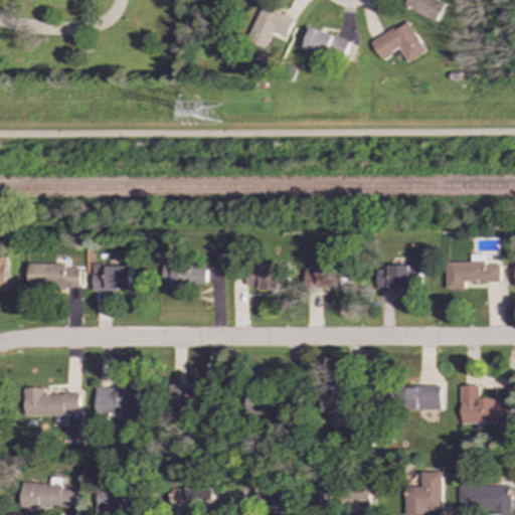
[(405,0),(403,7),(438,21),(446,2),(441,0),(405,0)]
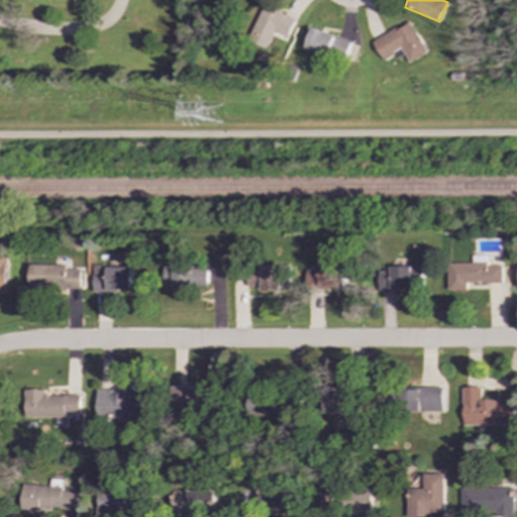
[(296,20),(265,5),(248,39),(268,48),(274,36),(286,41),(296,20)]
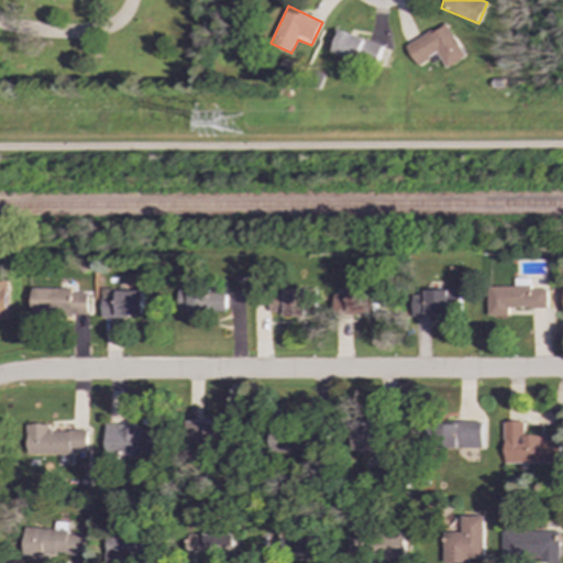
[(466,56),(448,23),(407,46),(418,65),(439,53),(446,68),(466,56)]
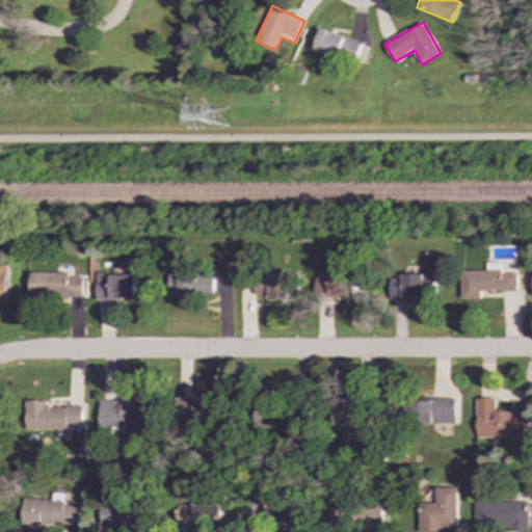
[(516,291),(516,273),(501,273),(501,263),(485,263),(485,270),(460,270),(460,298),(479,298),(479,291),(516,291)]
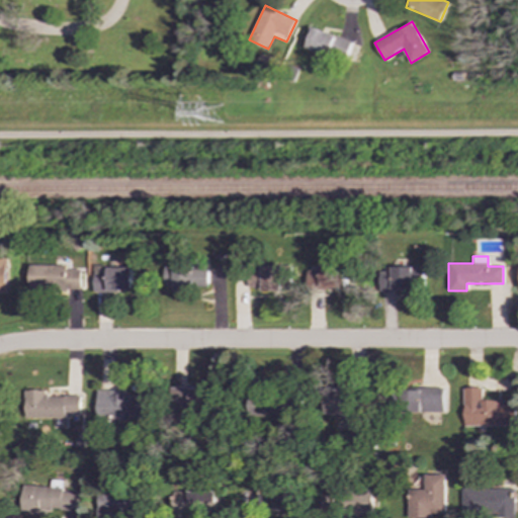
[(345,288),(345,265),(320,264),(320,271),(306,270),(306,288),(345,288)]
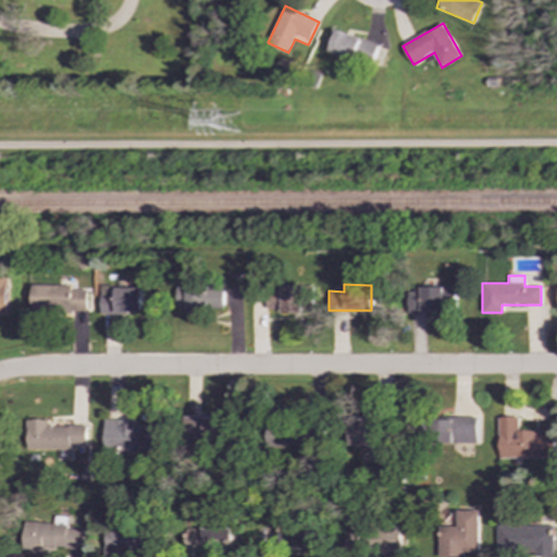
[(312,285),(281,285),(281,313),(302,313),(302,309),(312,309),(312,285)]
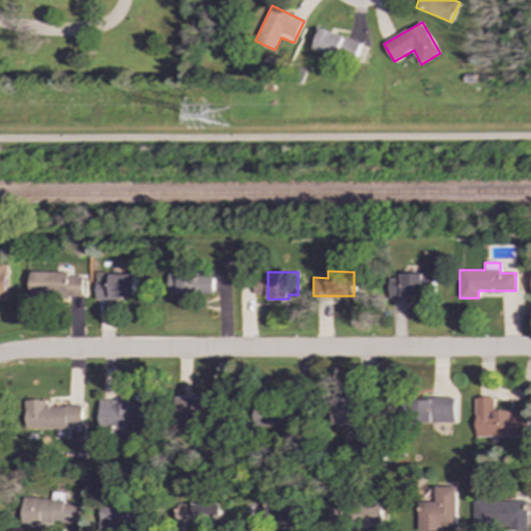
[(28,298),(82,297),(82,276),(66,276),(66,273),(28,273),(28,298)]
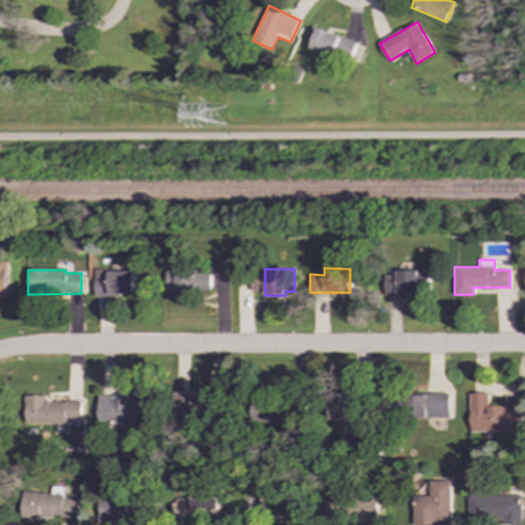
[(133,295),(133,270),(93,271),(93,295),(133,295)]
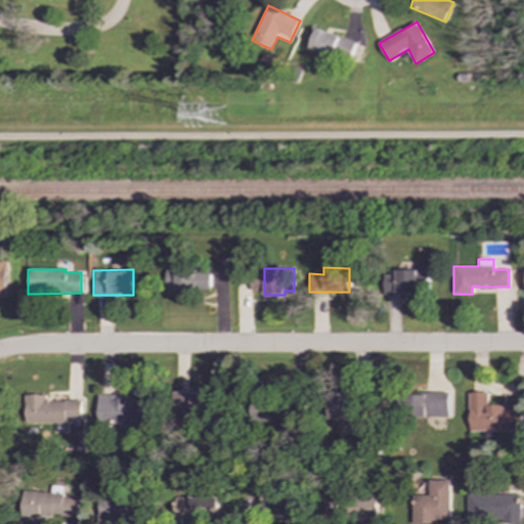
[(417,293),(417,285),(428,284),(427,269),(395,270),(395,274),(383,275),(383,295),(417,293)]
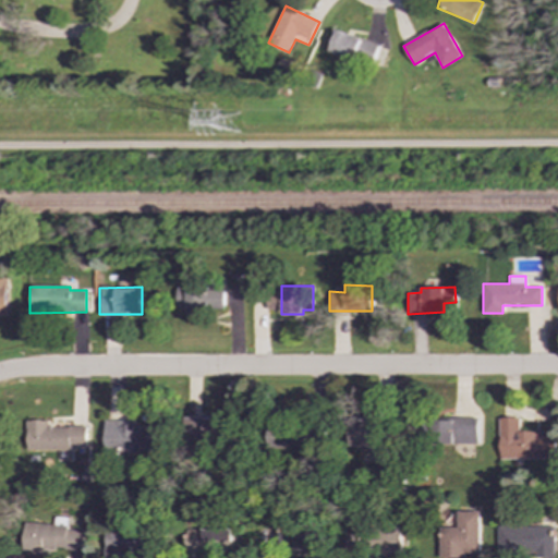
[(279,289),(265,289),(266,310),(280,310),(279,289)]
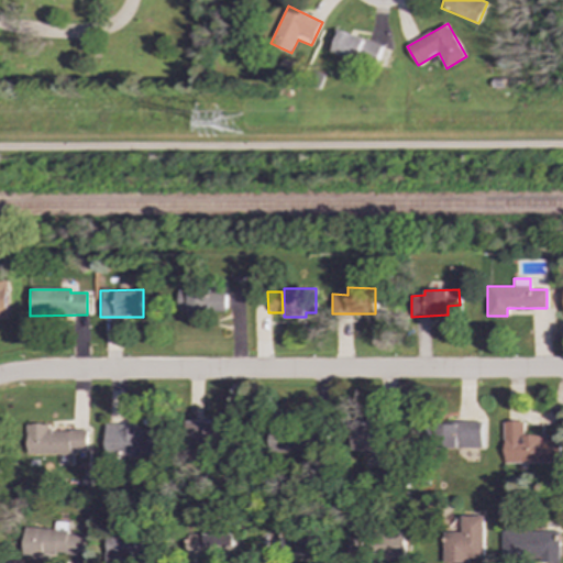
[(187,420),(186,438),(192,438),(191,448),(229,450),(231,423),(187,420)]
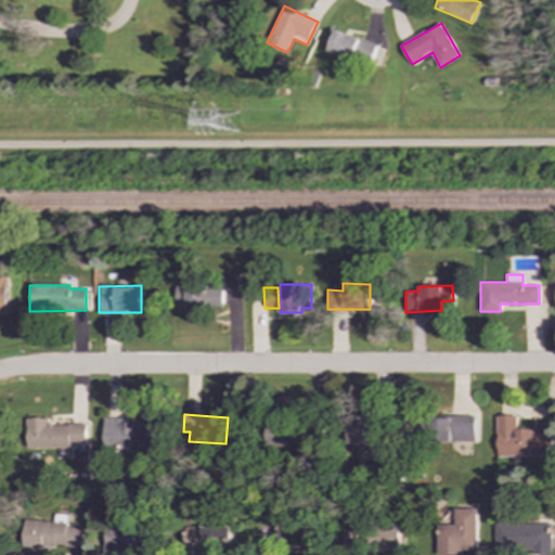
[(473,441),(474,416),(437,415),(436,440),(473,441)]
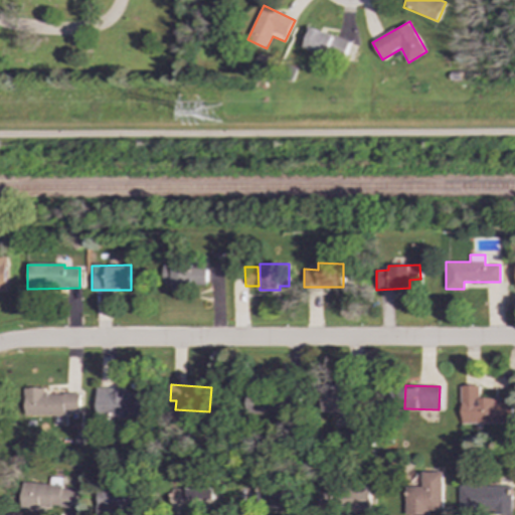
[(511,422),(510,398),(478,398),(478,385),(460,386),(460,423),(511,422)]
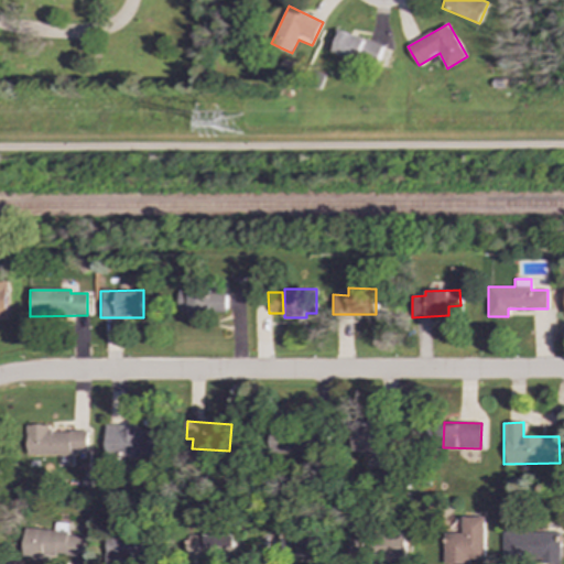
[(49,424),(25,425),(26,455),(87,454),(87,431),(49,432),(49,424)]
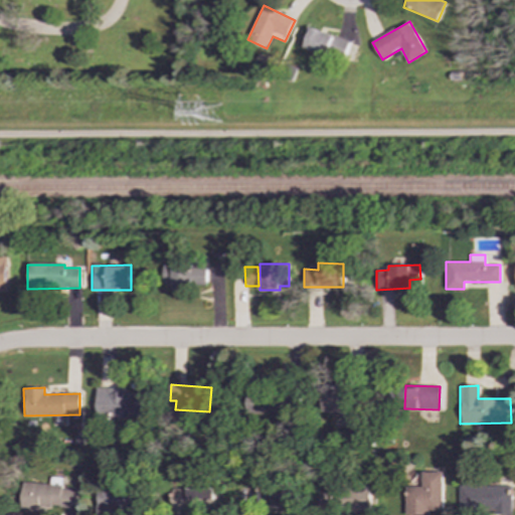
[(144,393),(116,392),(116,388),(95,387),(94,416),(144,417),(144,393)]
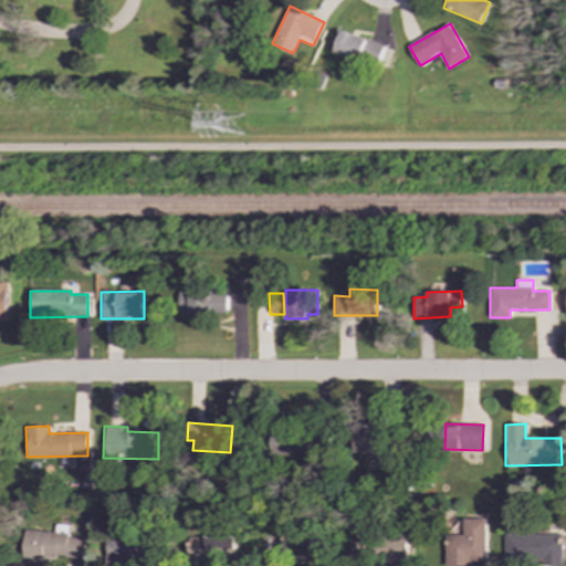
[(447,565),(472,565),(472,561),(488,561),(486,519),(463,519),(464,535),(446,536),(447,565)]
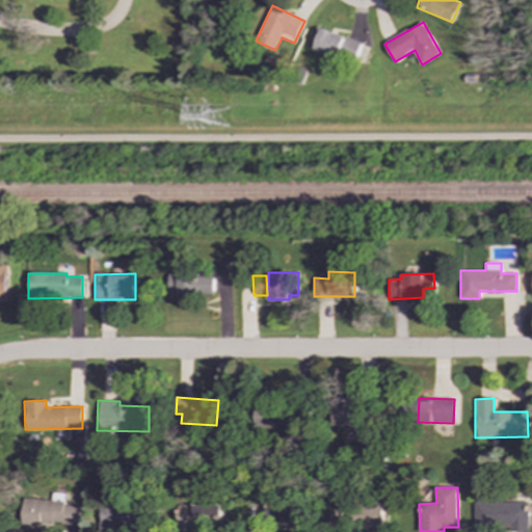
[(22,527),(40,528),(41,524),(78,526),(78,505),(63,504),(63,494),(52,493),(51,499),(23,498),(22,527)]
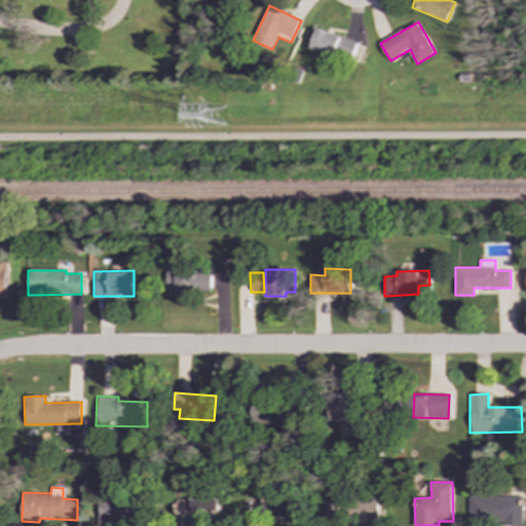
[(468,496),(470,525),(523,523),(523,495),(468,496)]
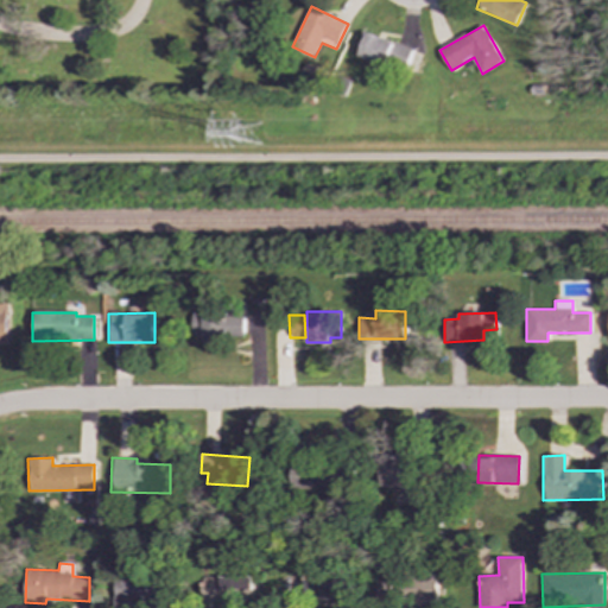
[(254,600),(253,577),(203,580),(204,602),(254,600)]
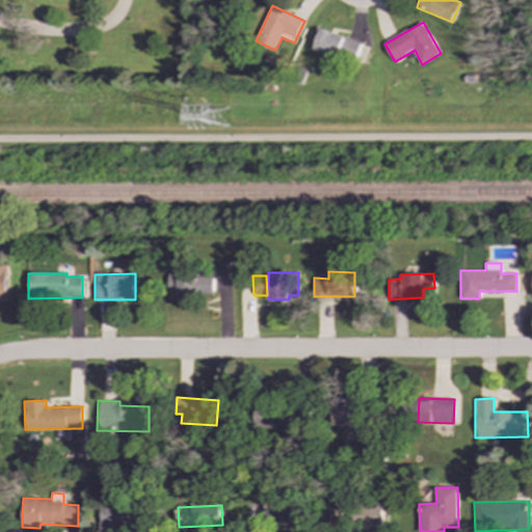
[(382,527),(382,505),(361,505),(361,527),(382,527)]
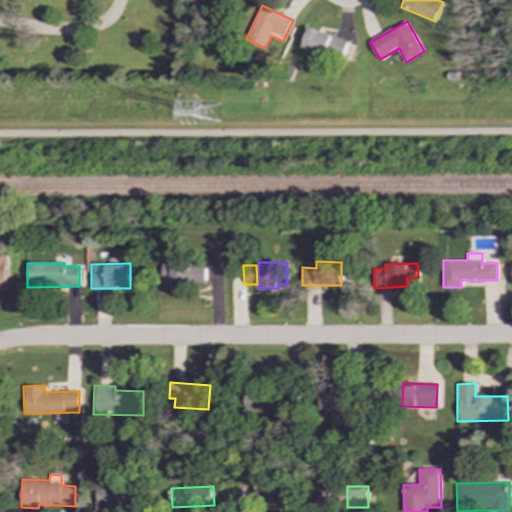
[(334,488),(315,489),(316,506),(335,505),(334,488)]
